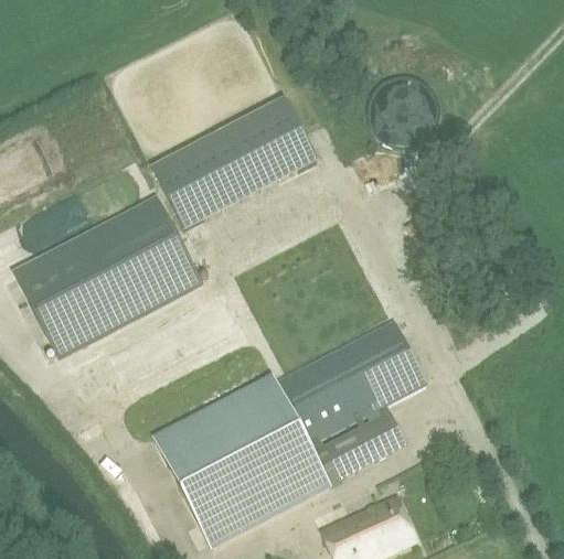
[(161,203),(20,277),(62,358),(204,285),(178,234),(307,167),(275,105),(145,172),(161,203)]
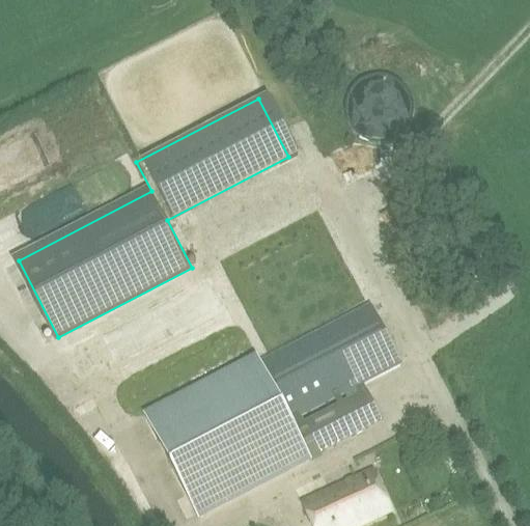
[(364,299),(372,295),(357,263),(349,267),(364,299)]
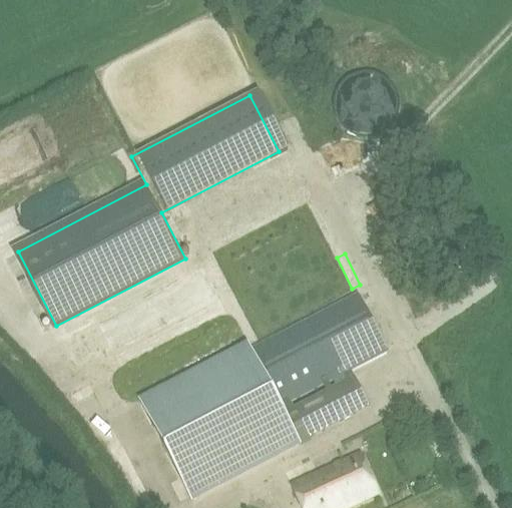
[(360,292),(252,347),(248,339),(139,396),(193,500),(303,443),(301,439),(370,404),(355,375),(296,405),(292,398),(388,349),(360,292)]
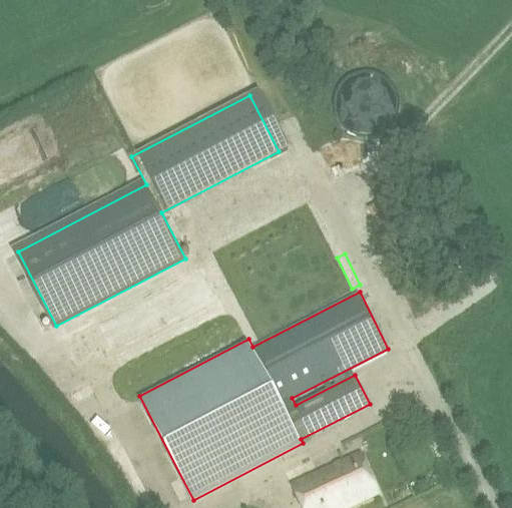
[(304,507),(339,507),(380,490),(362,450),(292,481),(304,507)]
